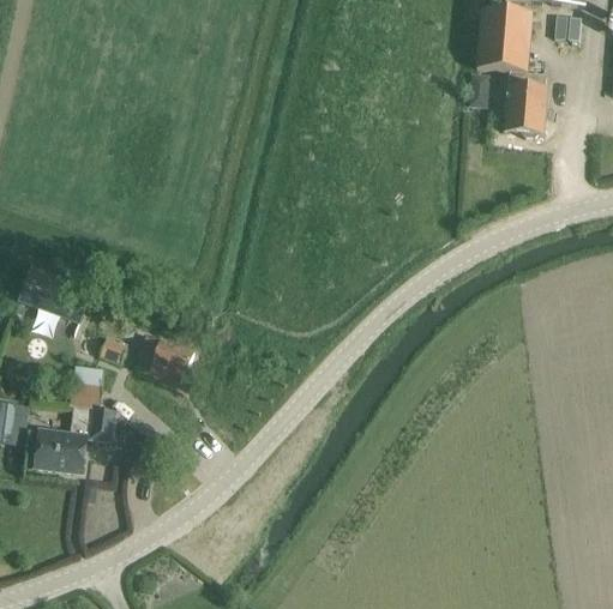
[(481,8),(478,44),(475,68),(509,71),(503,131),(542,134),(545,110),(547,89),(545,89),(546,74),(527,72),(532,13),(481,8)]
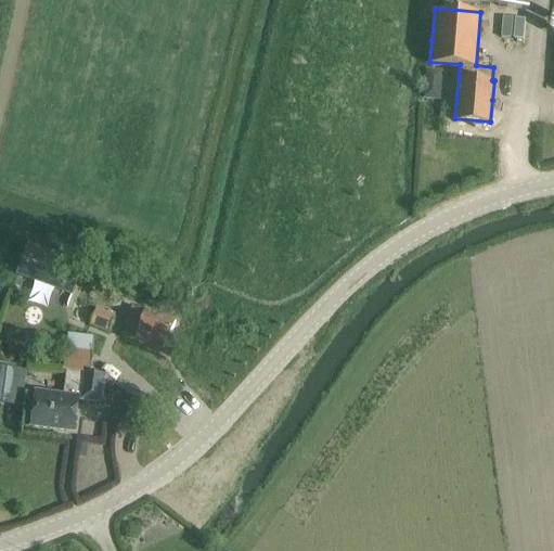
[(425,65),(423,95),(439,98),(442,67),(425,65)]
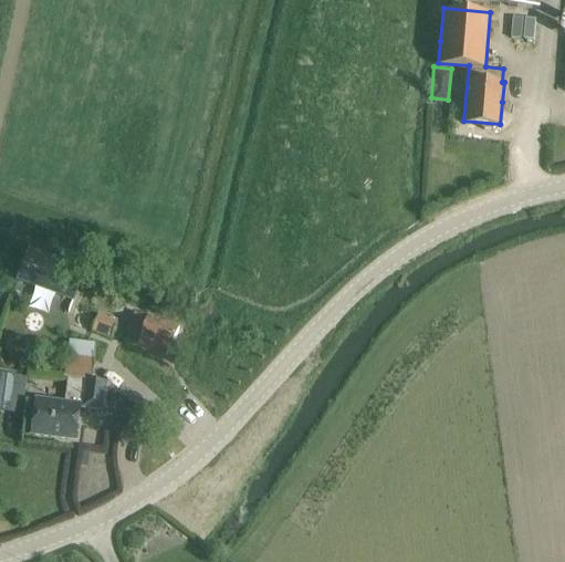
[(29,245),(17,276),(74,298),(86,267),(29,245)]
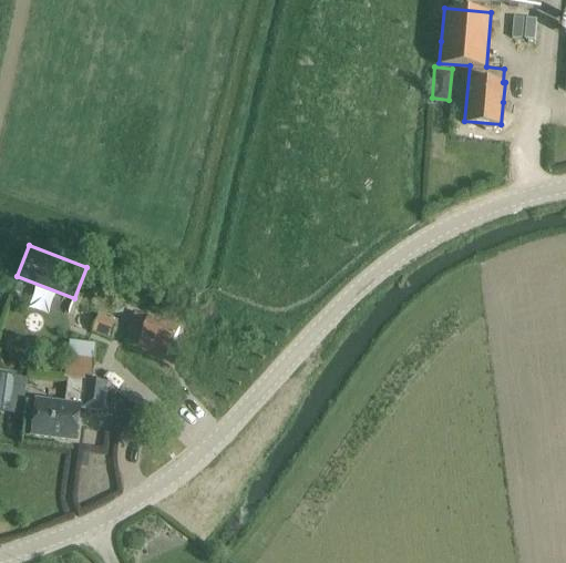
[(155,343),(152,350),(167,356),(167,355),(165,354),(167,348),(170,349),(178,326),(157,318),(137,310),(129,333),(155,343)]
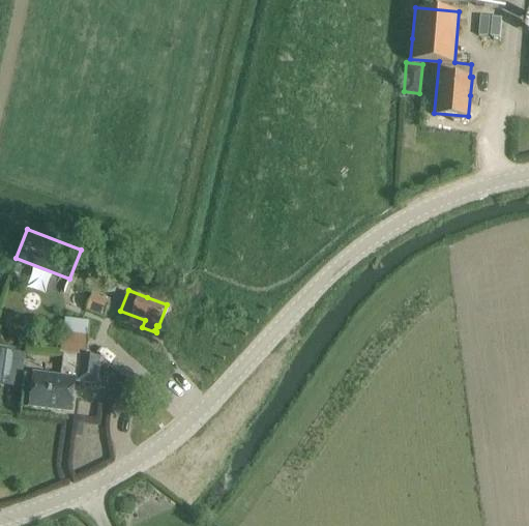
[(91,294),(86,308),(103,315),(108,300),(91,294)]
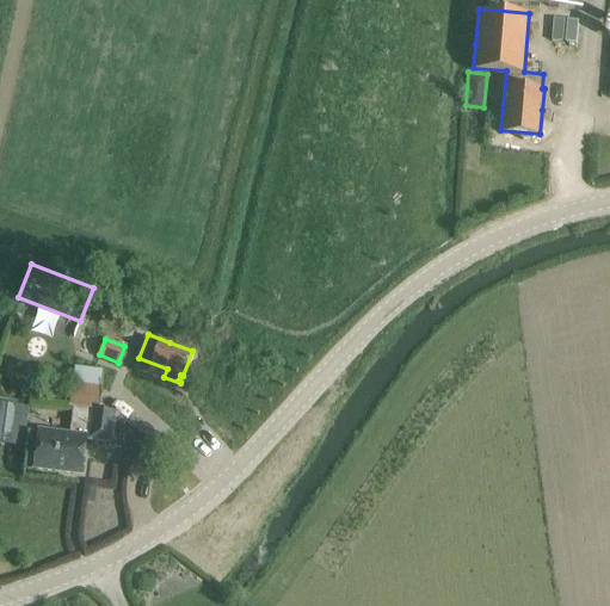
[(55,388),(54,403),(69,404),(72,404),(98,408),(103,366),(74,363),(73,376),(72,389),(55,388)]
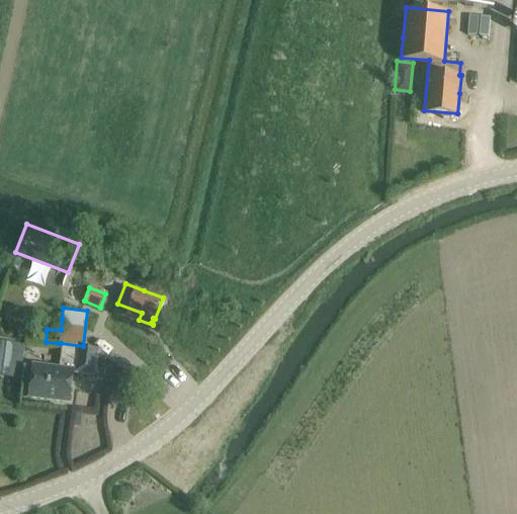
[(0,371),(23,373),(26,338),(0,335),(0,371)]
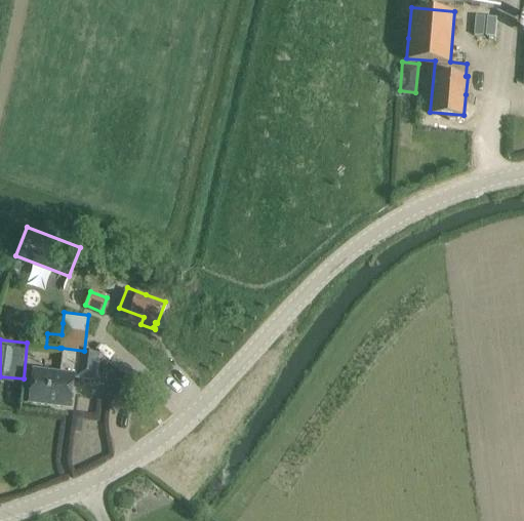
[(59,371),(57,371),(33,367),(32,379),(29,400),(69,405),(73,374),(94,377),(96,357),(97,352),(84,351),(62,348),(59,371)]
